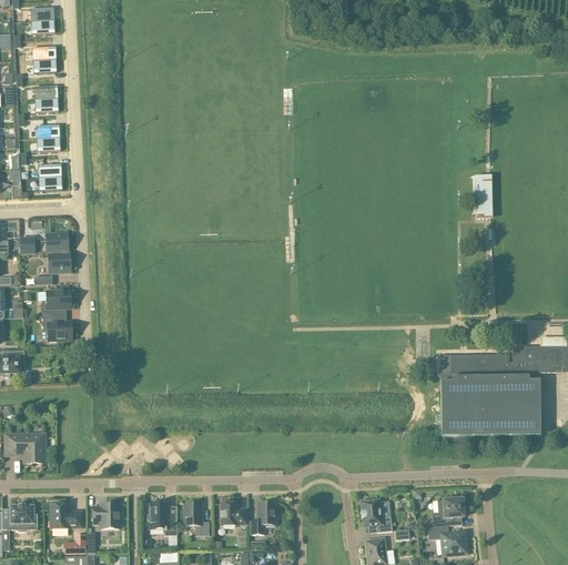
[(53,6),(30,7),(31,20),(54,19),(53,6)]
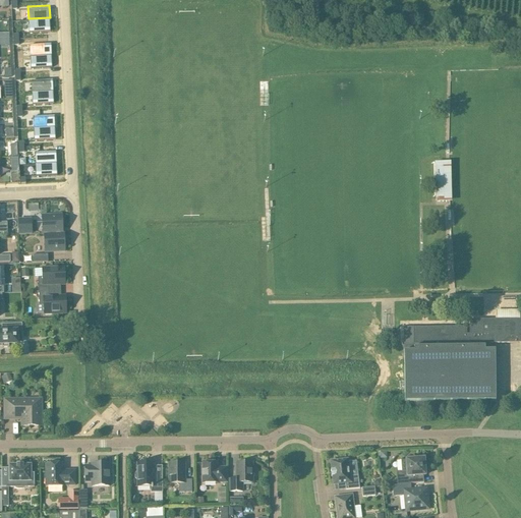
[(50,6),(51,20),(61,20),(60,6),(50,6)]
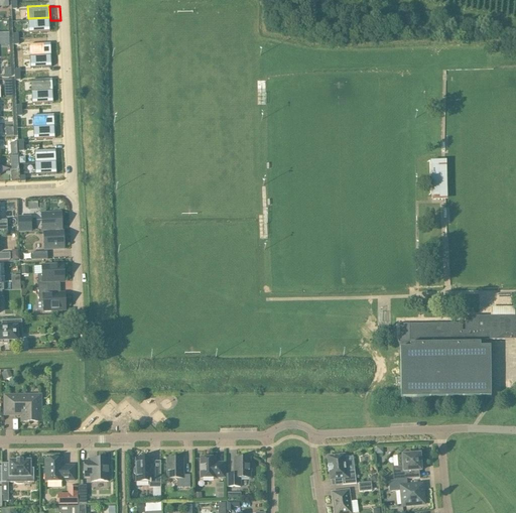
[(49,28),(49,17),(28,18),(28,30),(49,28)]
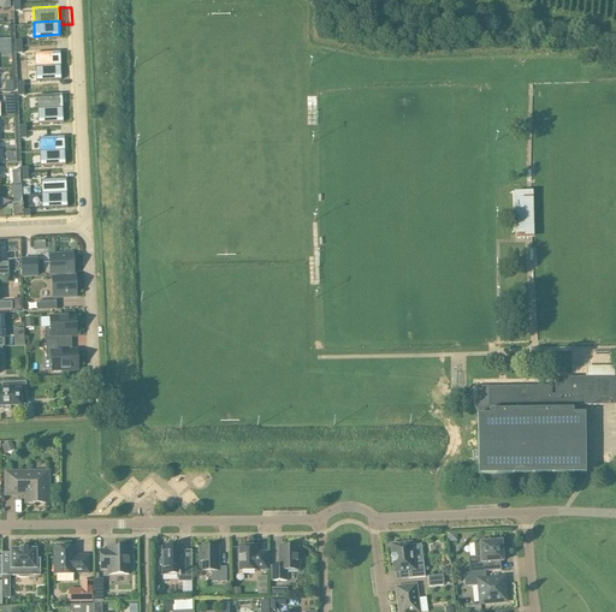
[(72,25),(61,25),(61,39),(72,37),(72,25)]
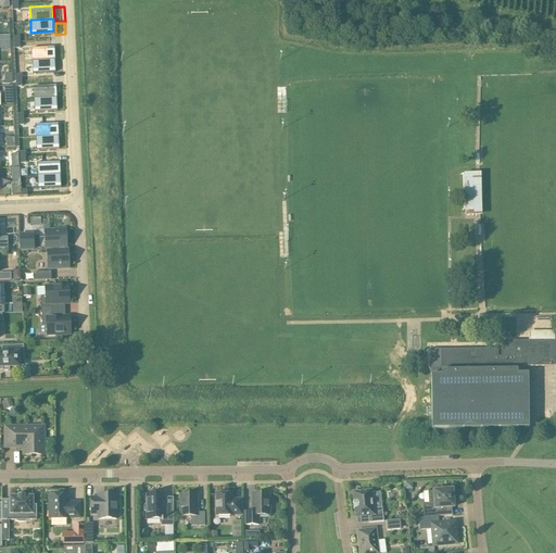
[(54,45),(32,46),(33,58),(54,57),(54,45)]
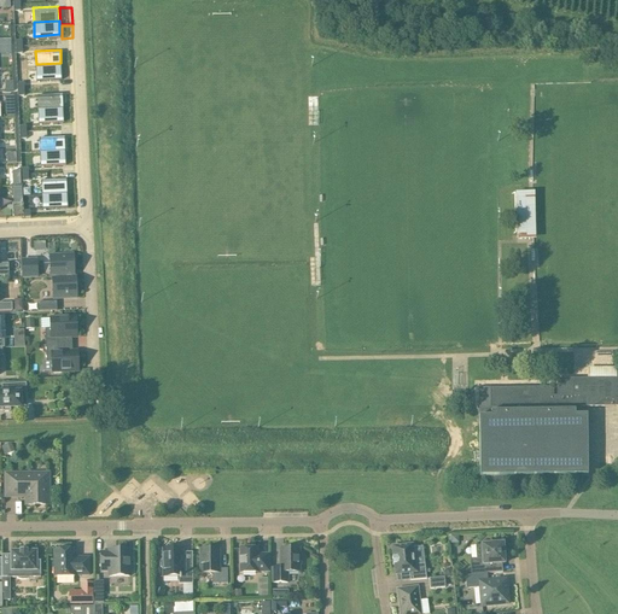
[(36,79),(62,77),(60,63),(36,64),(36,79)]
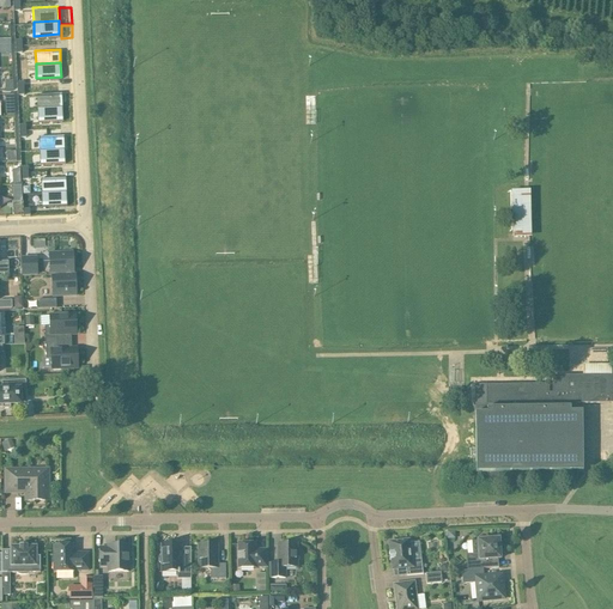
[(37,92),(37,105),(62,104),(62,91),(37,92)]
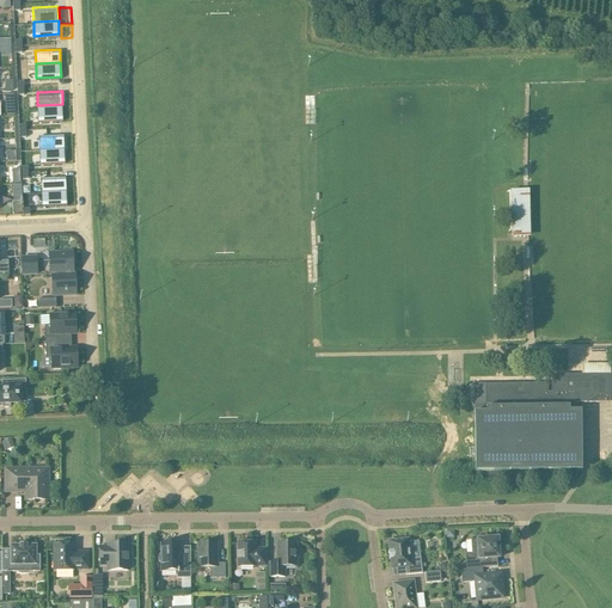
[(62,104),(37,105),(38,120),(63,118),(62,104)]
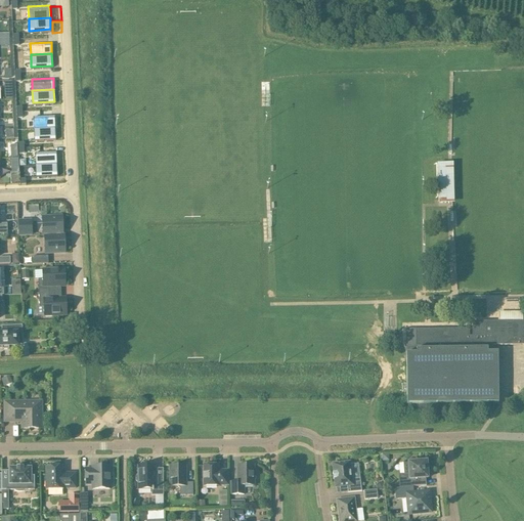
[(33,115),(34,127),(55,126),(54,114),(33,115)]
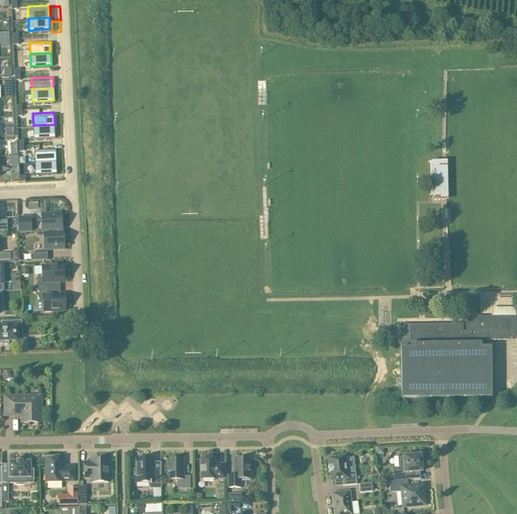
[(55,124),(33,125),(34,136),(55,135),(55,124)]
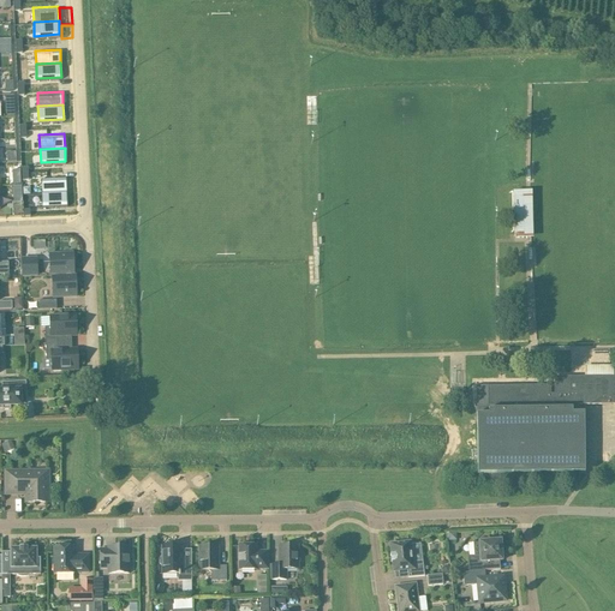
[(42,191),(67,190),(66,175),(41,177),(42,191)]
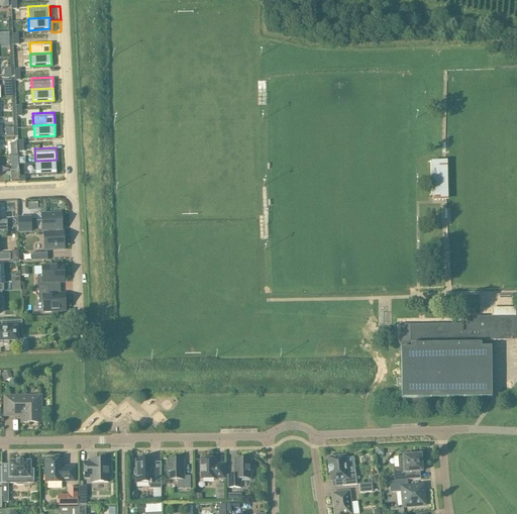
[(430,197),(446,196),(444,158),(429,158),(430,197)]
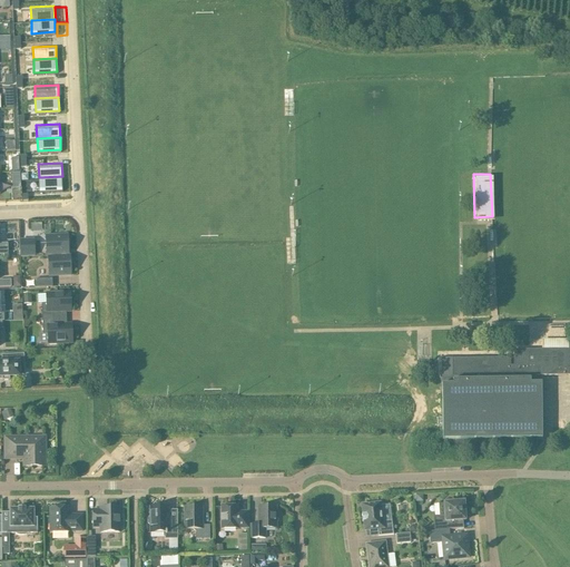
[(62,189),(62,176),(39,177),(39,191),(62,189)]
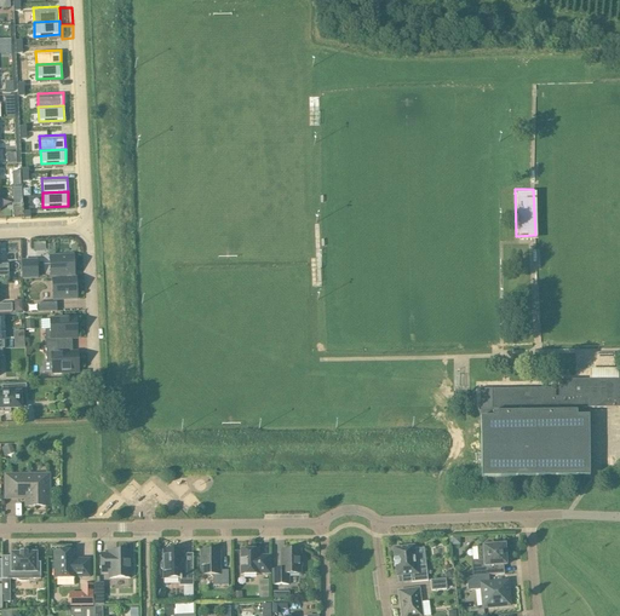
[(74,253),(50,254),(51,276),(52,276),(74,275),(74,274),(74,253)]
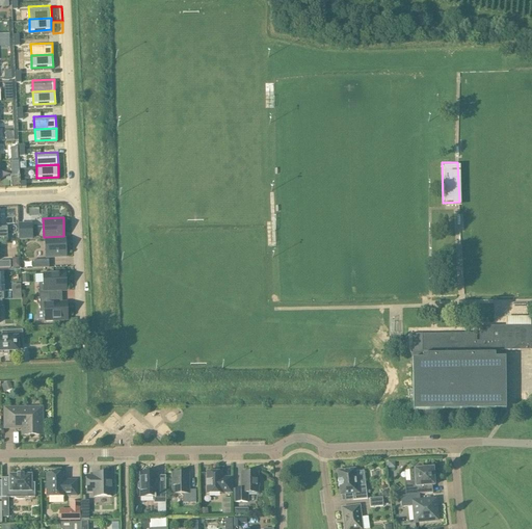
[(31,235),(30,220),(18,220),(19,236),(31,235)]
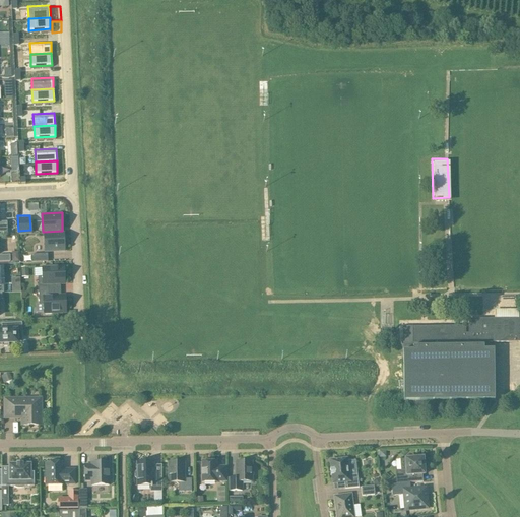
[(62,231),(44,232),(45,250),(65,249),(64,230),(62,230),(62,231)]
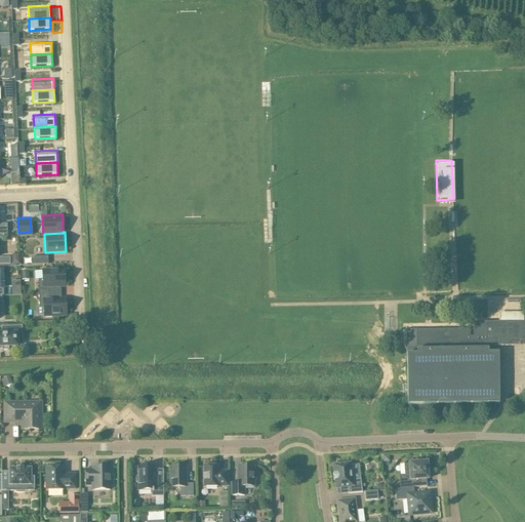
[(48,253),(32,254),(32,263),(48,262),(48,253)]
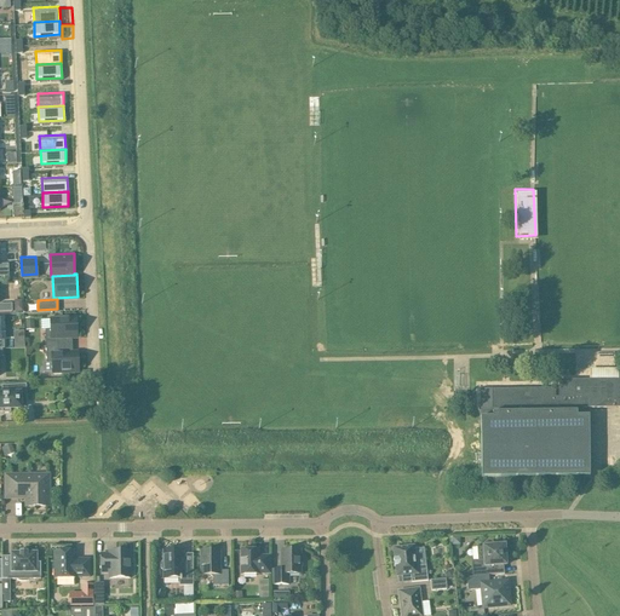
[(51,327),(45,327),(46,344),(63,343),(63,335),(76,335),(75,315),(59,316),(59,315),(50,315),(51,327)]
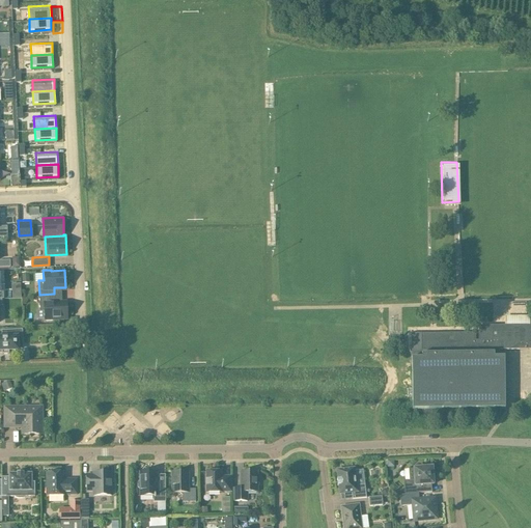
[(54,294),(39,295),(39,308),(45,308),(45,318),(53,318),(53,317),(66,316),(66,300),(54,300),(54,294)]
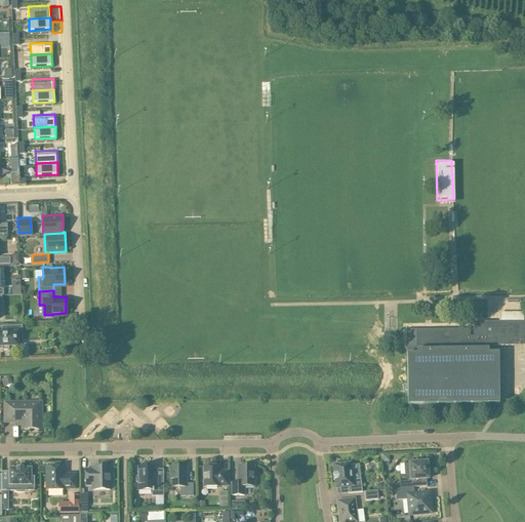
[(486,343),(493,343),(524,342),(524,318),(474,319),(474,333),(486,333),(486,343)]
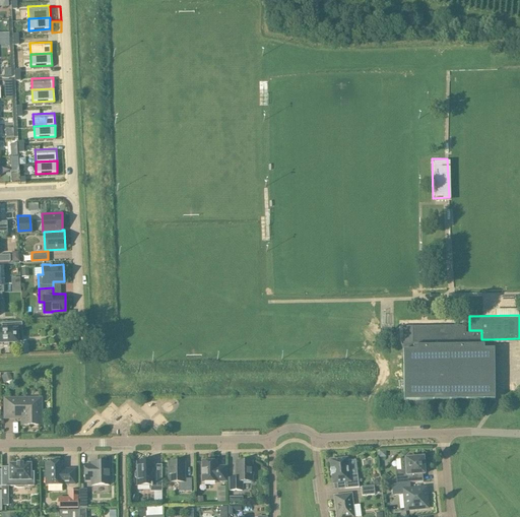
[(8,343),(8,341),(17,340),(17,333),(21,333),(21,320),(6,321),(6,327),(0,327),(0,341),(1,341),(1,344),(8,343)]
